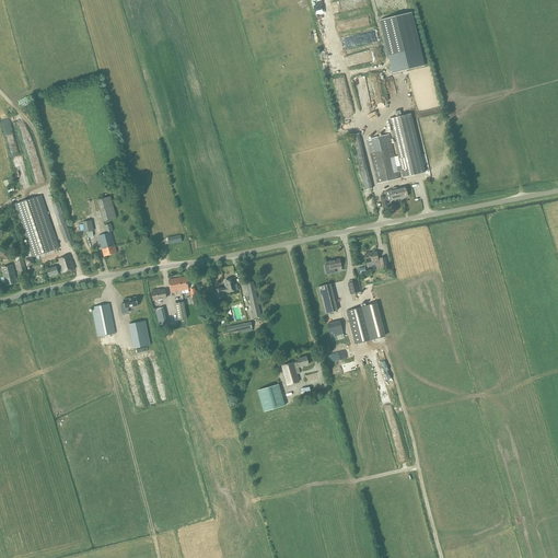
[(395,71),(427,64),(414,11),(382,19),(395,71)]
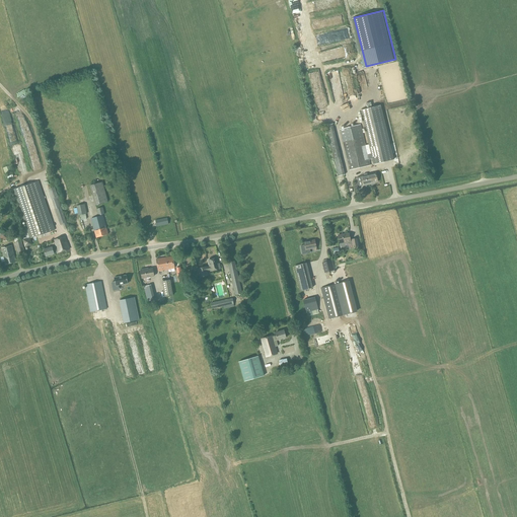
[(382,103),(362,108),(370,143),(374,157),(375,162),(395,157),(382,103)]
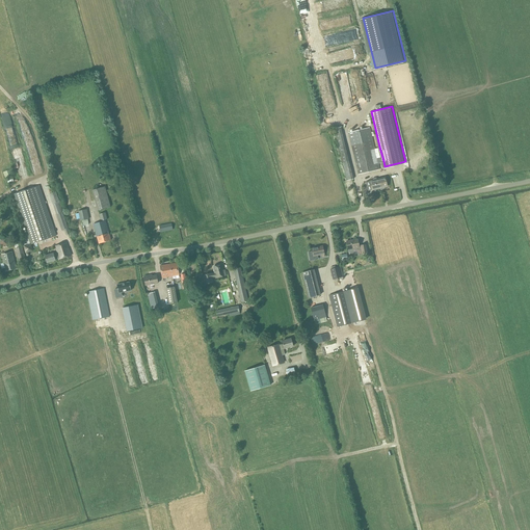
[(349,179),(355,177),(350,157),(347,146),(342,125),(336,126),(349,179)]
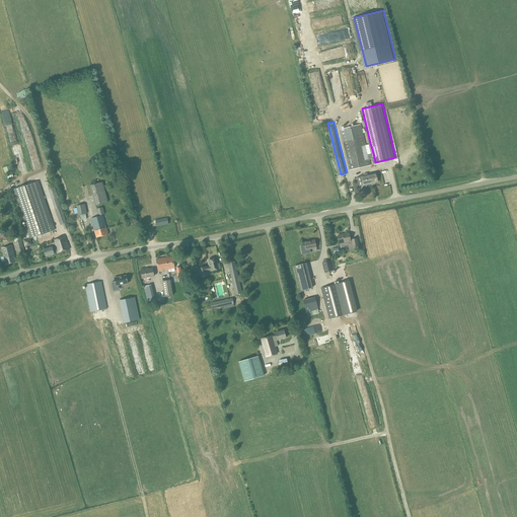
[(352,168),(372,163),(370,157),(367,144),(362,122),(342,127),(352,168)]
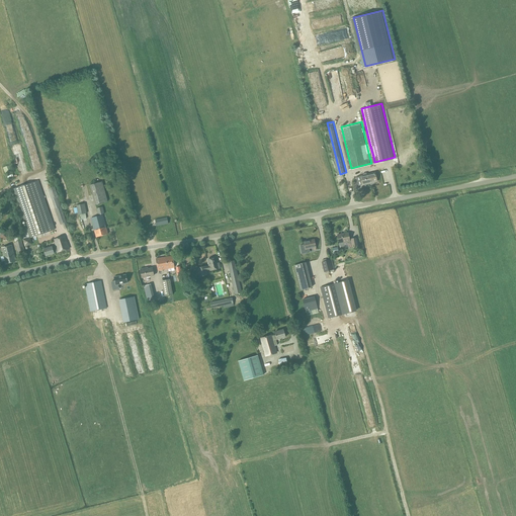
[(362,174),(358,175),(360,184),(364,183),(379,179),(376,171),(368,173),(368,171),(365,172),(365,174),(362,174)]
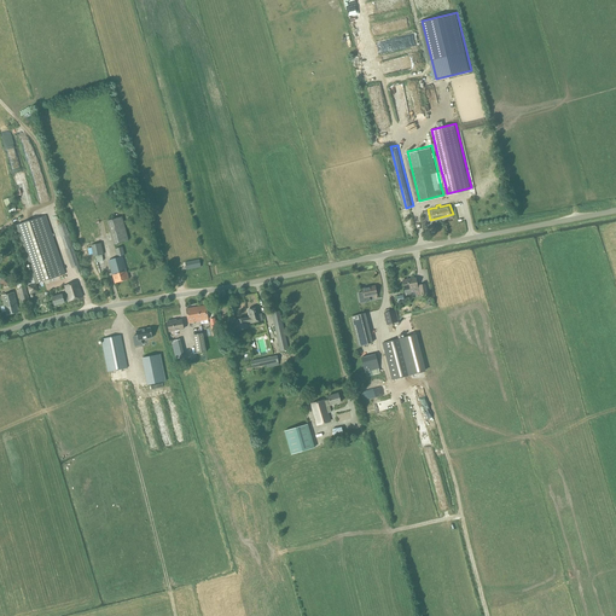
[(21,222),(40,282),(68,272),(48,214),(21,222)]
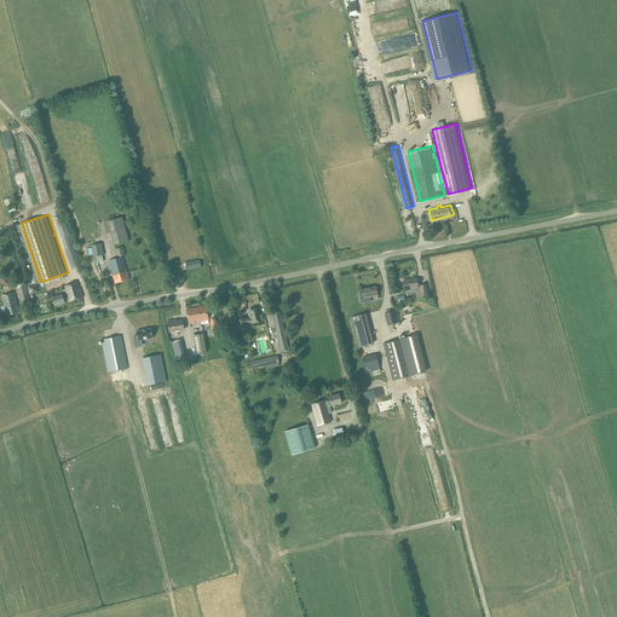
[(110,219),(116,242),(131,238),(125,215),(110,219)]
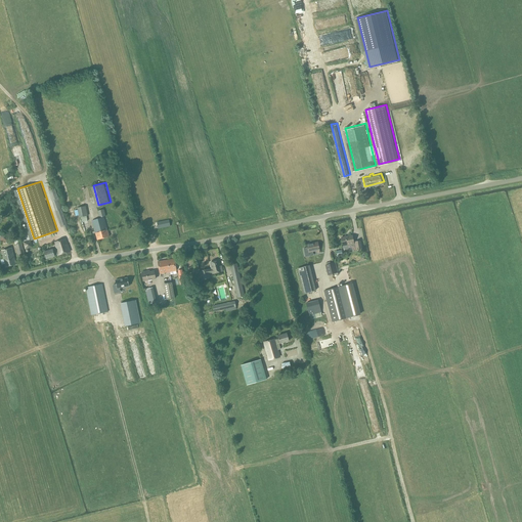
[(79,206),(81,215),(89,214),(88,204),(79,206)]
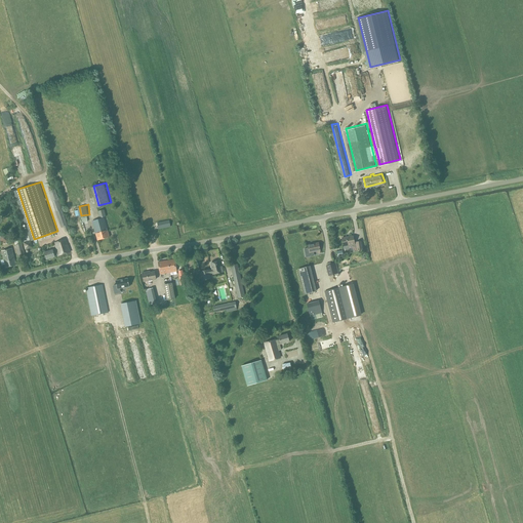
[(99,238),(111,235),(106,216),(94,219),(99,238)]
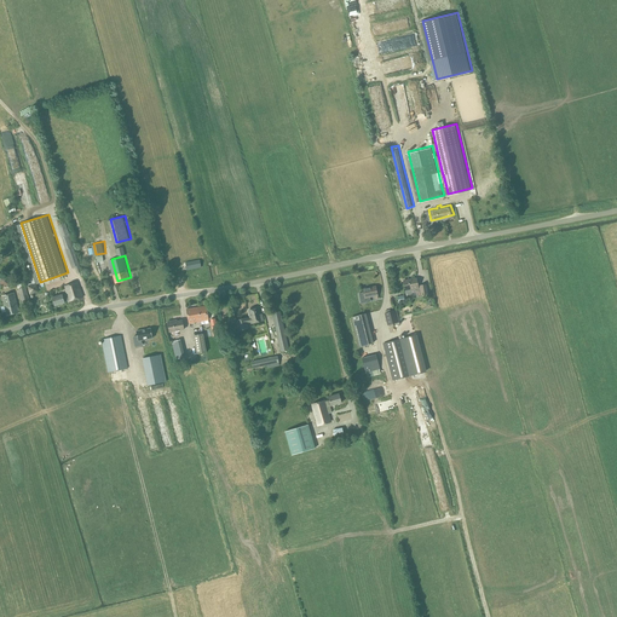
[(189,267),(203,265),(202,258),(188,260),(189,267)]
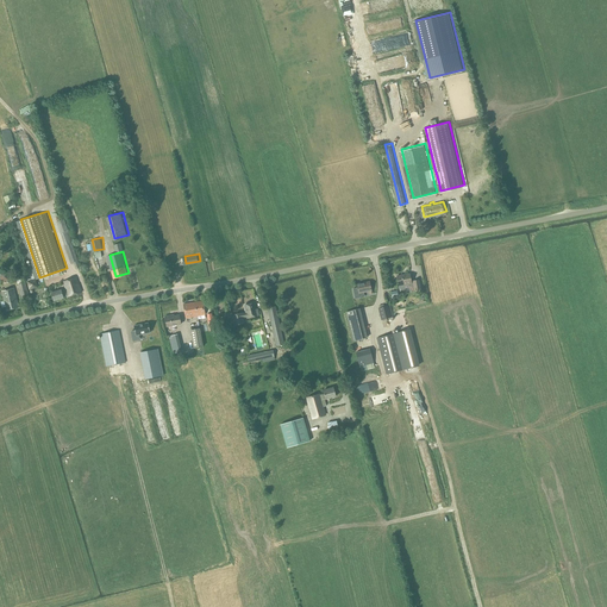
[(412,289),(423,287),(420,279),(415,279),(415,280),(413,280),(412,271),(399,274),(401,286),(411,283),(412,289)]
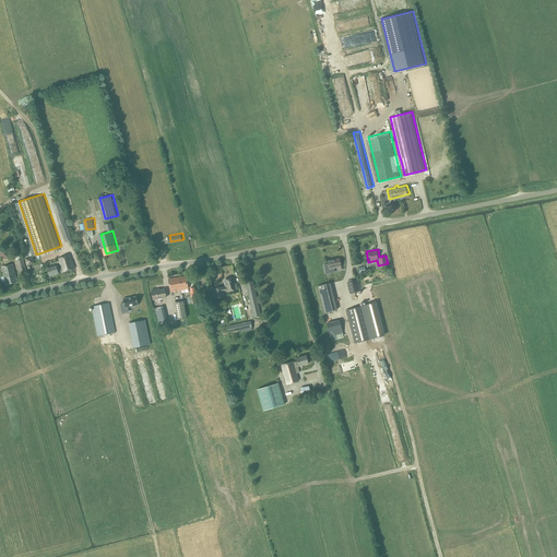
[(61,263),(59,264),(58,264),(49,267),(51,274),(60,272),(60,271),(63,270),(76,267),(72,252),(59,257),(61,263)]
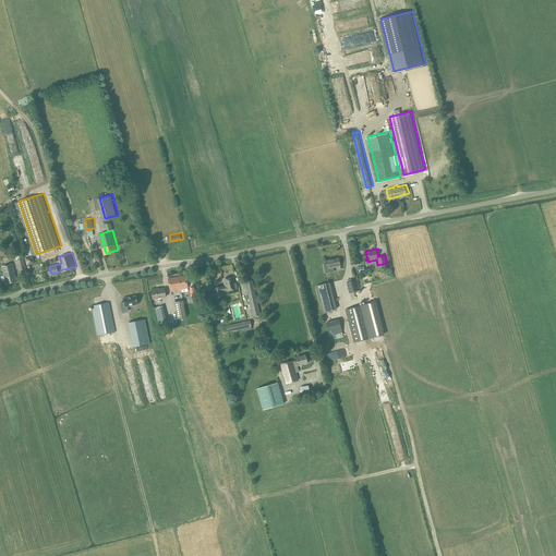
[(22,273),(28,270),(25,256),(19,258),(22,273)]
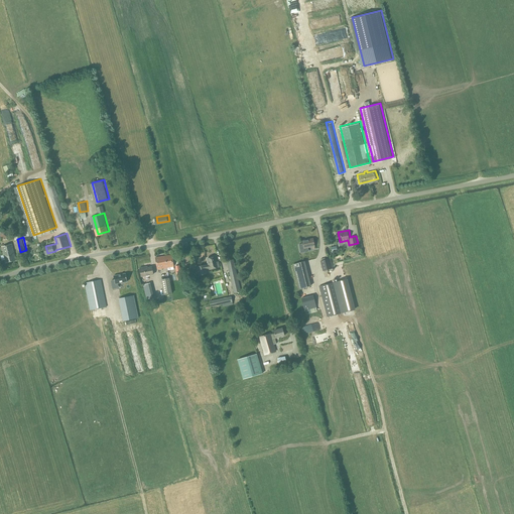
[(304,242),(301,242),(302,251),(306,250),(305,246),(313,245),(314,248),(316,247),(316,244),(314,237),(304,239),(304,242)]
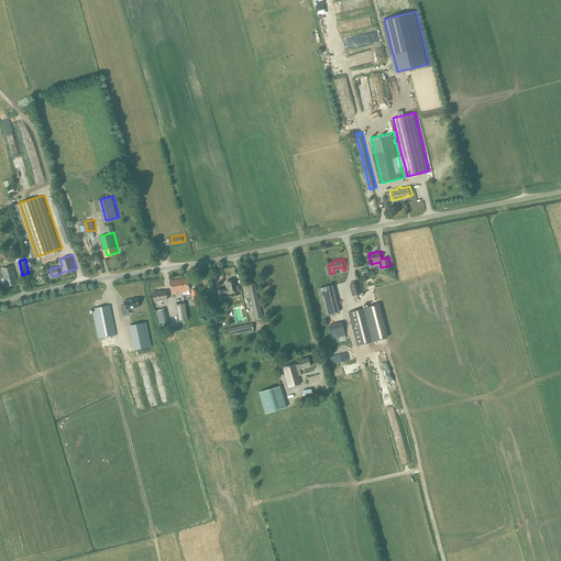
[(8,285),(19,282),(14,265),(3,267),(8,285)]
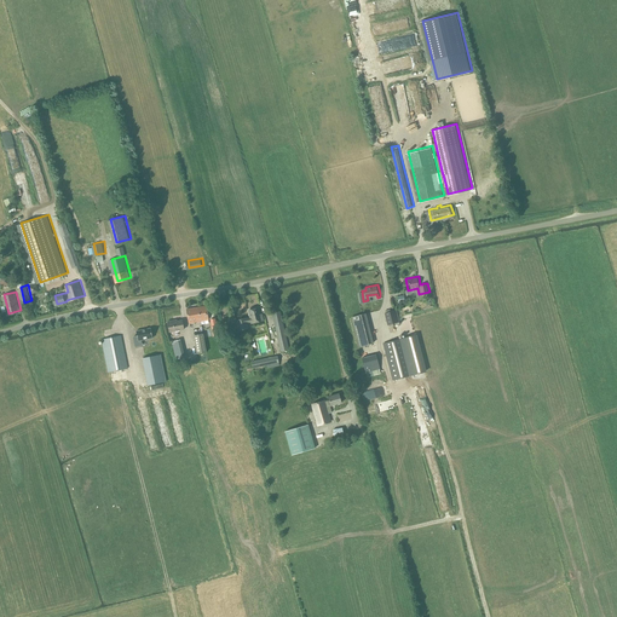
[(191,321),(211,317),(208,304),(189,307),(191,321)]
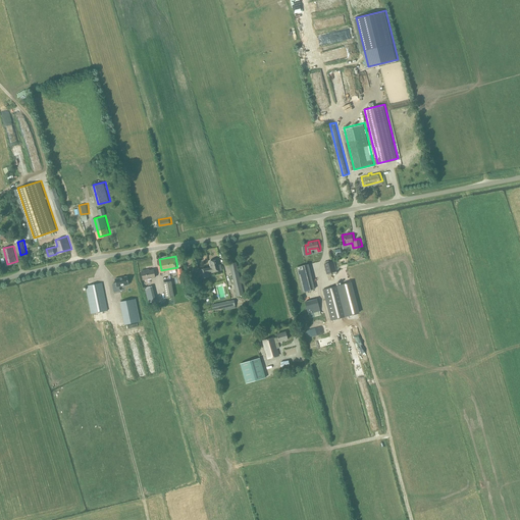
[(213,266),(209,267),(209,266),(201,268),(203,277),(211,275),(210,270),(213,269),(214,271),(223,269),(223,265),(221,265),(220,258),(211,260),(213,266)]
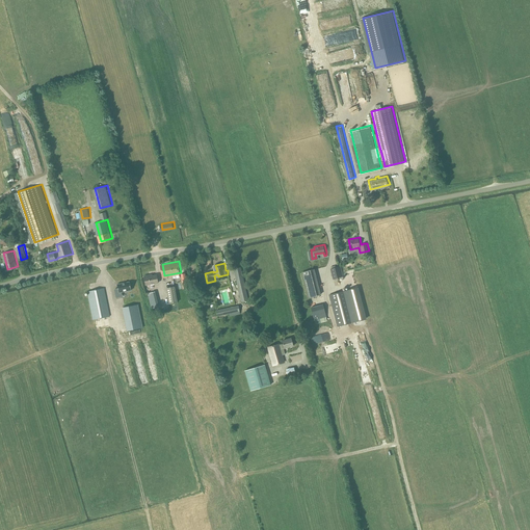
[(335,277),(344,275),(341,265),(333,267),(335,277)]
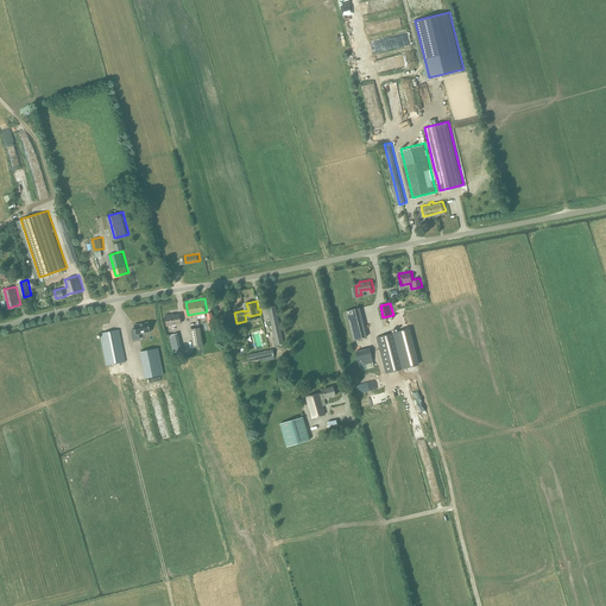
[(277,305),(272,307),(279,342),(285,341),(277,305)]
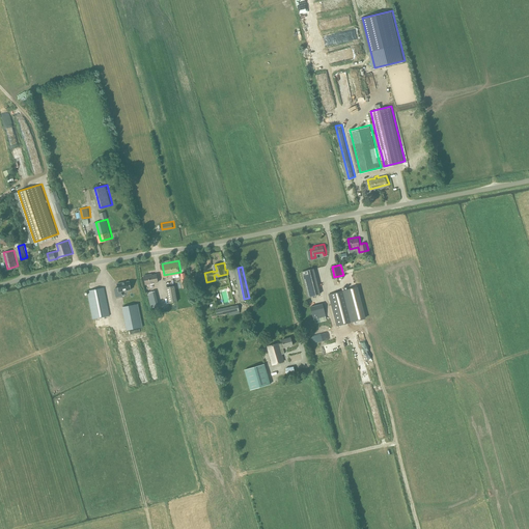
[(147,283),(160,280),(158,273),(155,274),(154,272),(145,274),(147,283)]
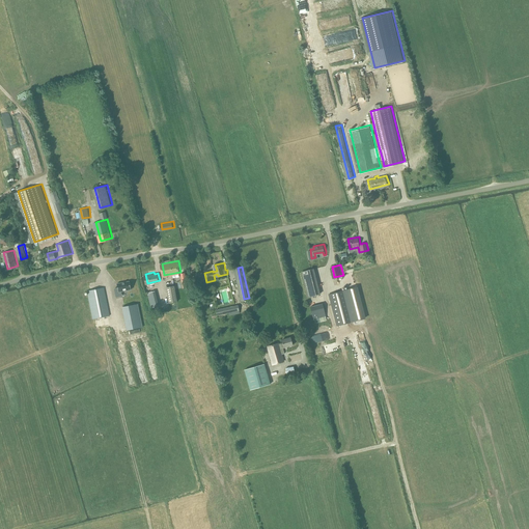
[(120,290),(133,287),(131,279),(119,282),(119,286),(116,287),(118,296),(121,295),(120,290)]
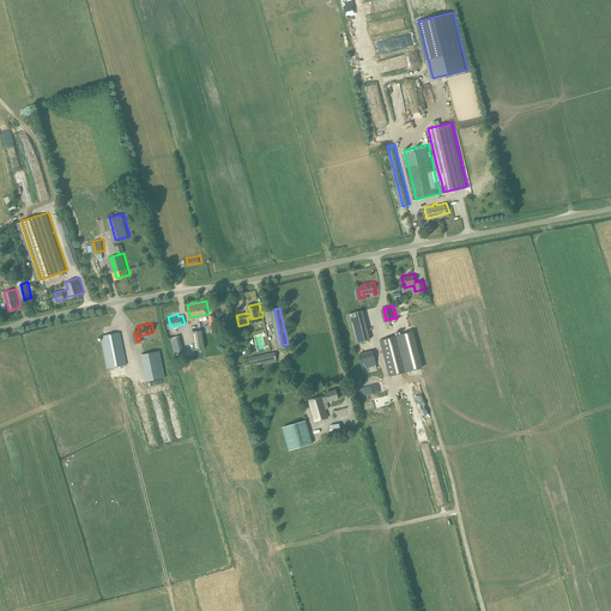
[(197,348),(206,346),(204,328),(194,331),(197,348)]
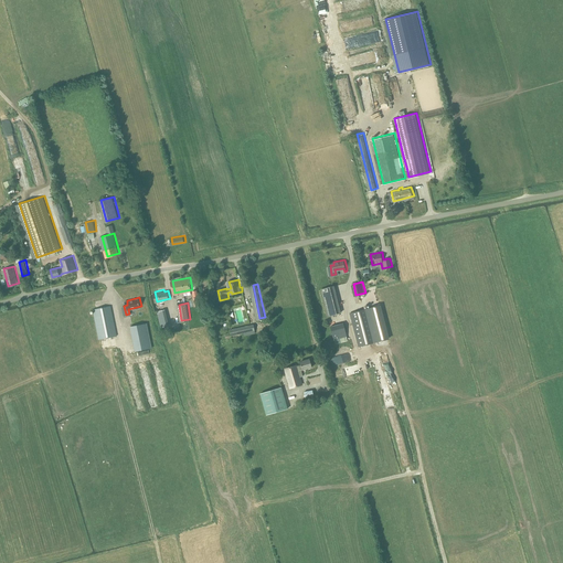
[(381,304),(352,311),(361,346),(390,338),(381,304)]
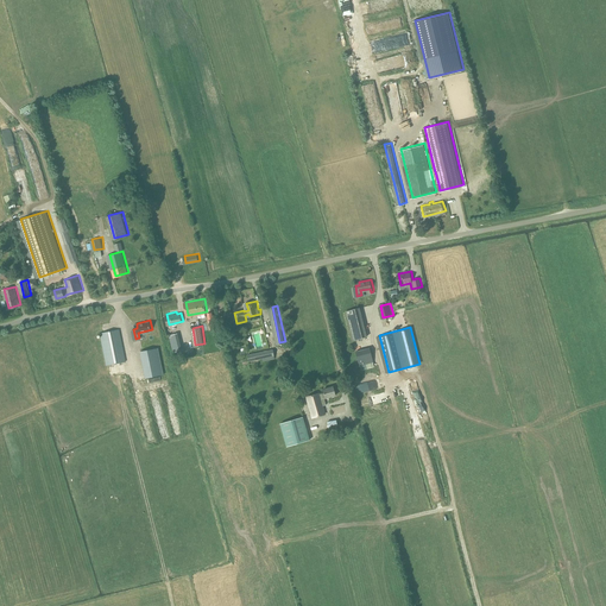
[(108,364),(127,360),(121,328),(102,332),(108,364)]
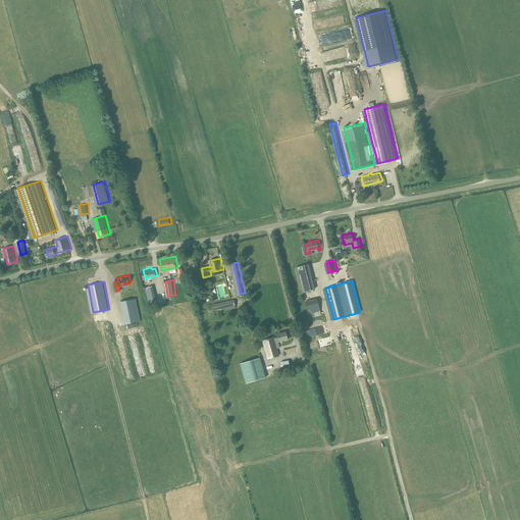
[(151,300),(157,299),(154,284),(147,287),(151,300)]
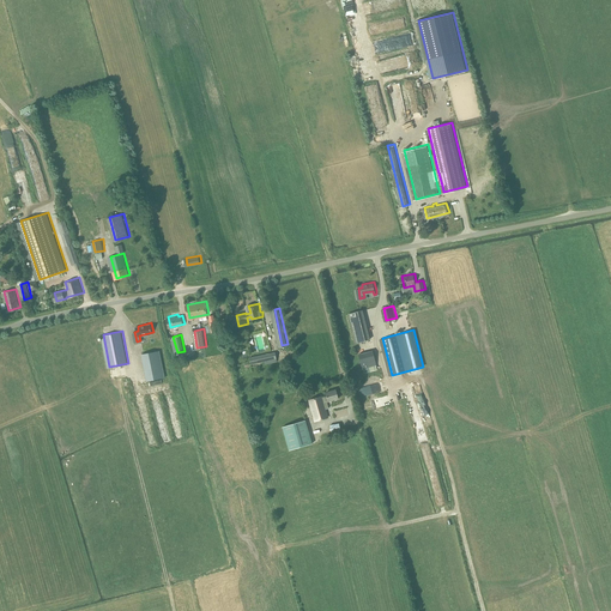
[(161,349),(144,352),(149,380),(167,376),(161,349)]
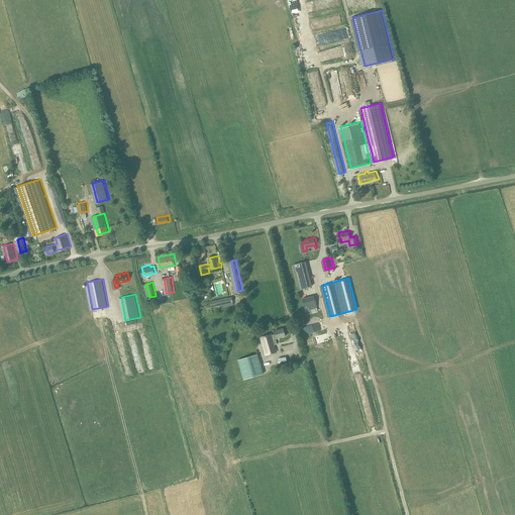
[(307,309),(319,306),(316,294),(304,297),(307,309)]
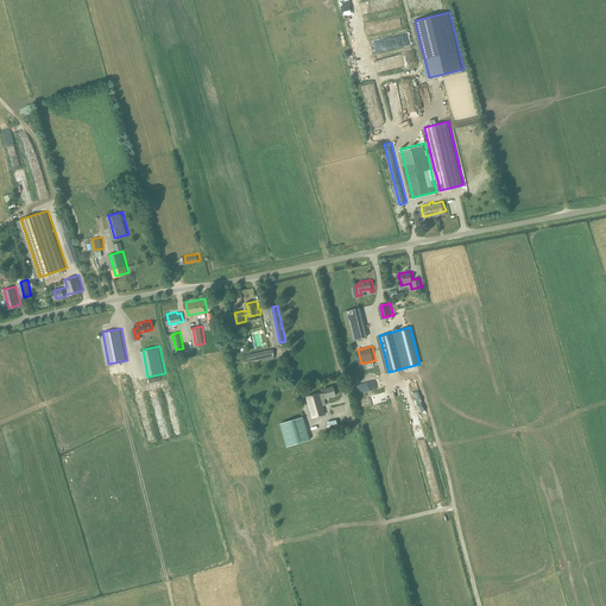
[(250,359),(276,354),(275,348),(248,353),(250,359)]
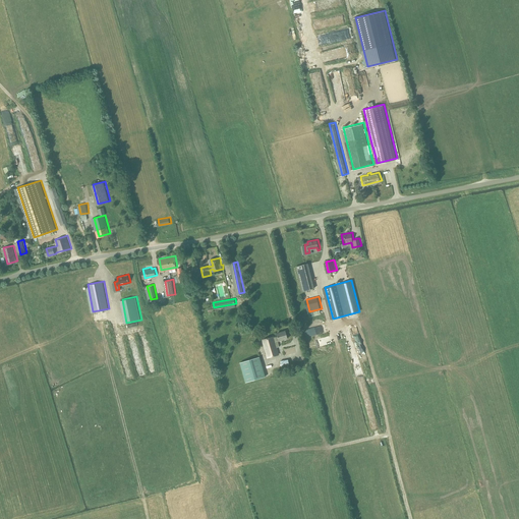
[(280,340),(289,337),(287,330),(278,332),(280,340)]
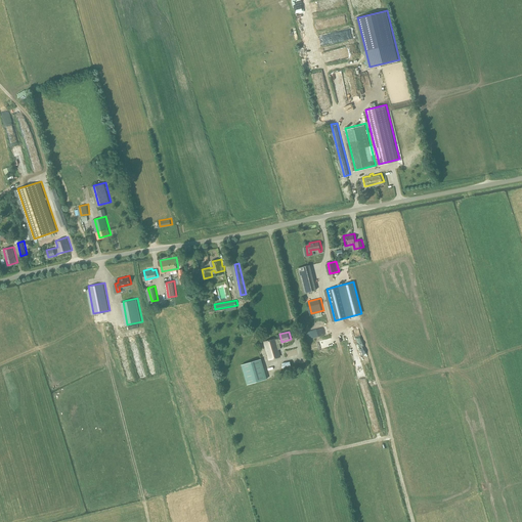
[(279,348),(283,347),(279,338),(276,338),(276,337),(265,341),(270,357),(281,354),(279,348)]
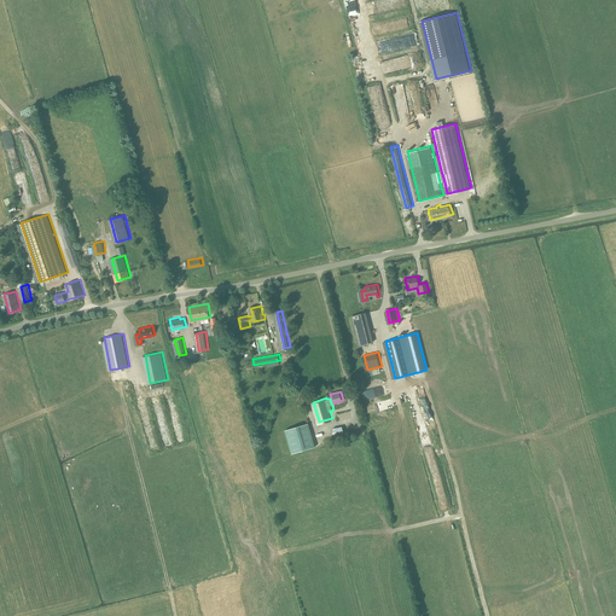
[(311,422),(286,429),(294,452),(317,445),(311,422)]
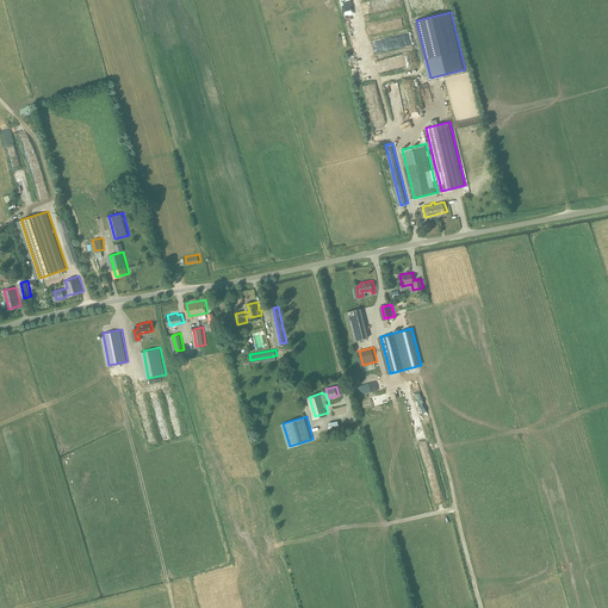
[(361,436),(358,423),(346,426),(348,439),(361,436)]
